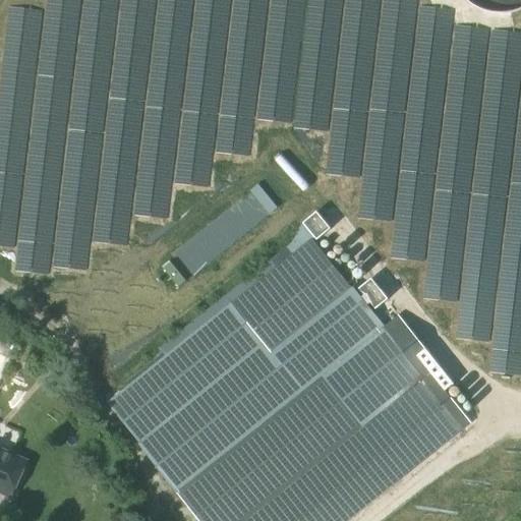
[(520,0),(479,0),(520,18),(520,0)]
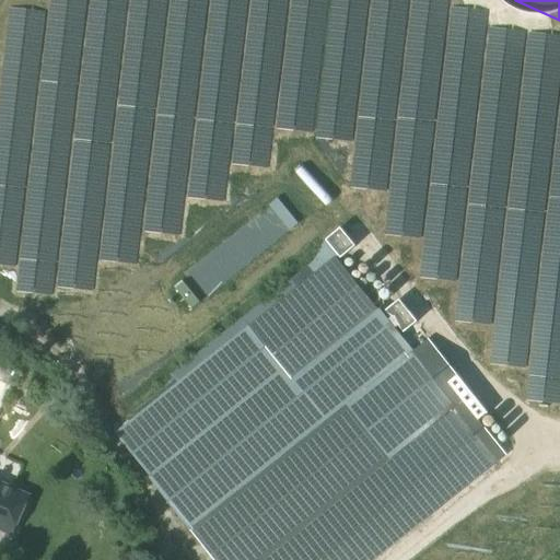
[(106,234),(124,235),(102,187),(107,185),(112,119),(114,118),(119,44),(100,43),(88,15),(85,42),(72,11),(86,4),(55,2),(54,11),(6,8),(0,90),(0,264),(16,265),(15,291),(55,294),(57,271),(80,273),(90,268),(86,260),(61,258),(62,253),(83,254),(105,244),(106,234)]
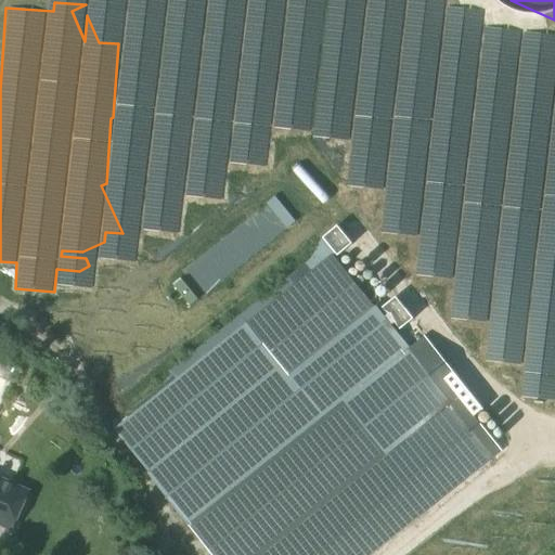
[(239,262),(292,221),(274,198),(241,224),(246,231),(227,246),(239,262)]
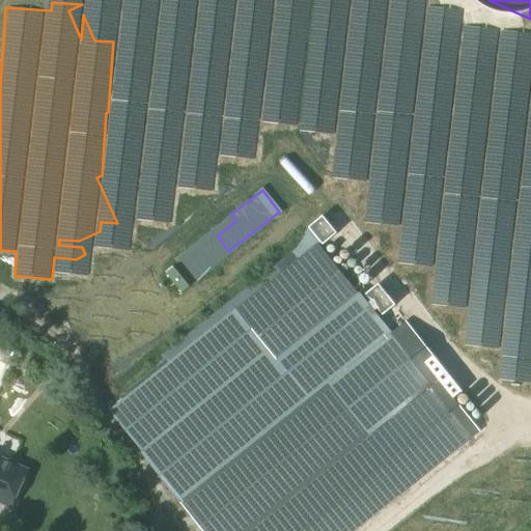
[(502,350),(498,378),(530,382),(530,217),(459,207),(460,204),(367,191),(363,220),(402,225),(397,261),(435,268),(430,303),(469,308),(464,343),(502,350)]
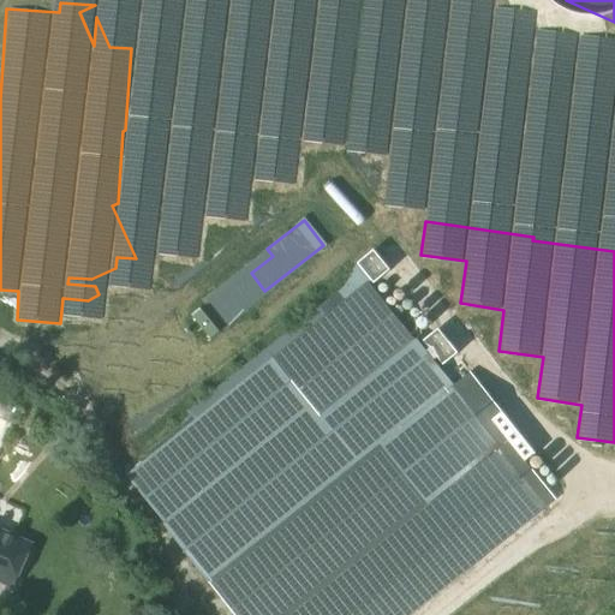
[(117,429),(144,463),(129,475),(242,614),(408,614),(544,506),(500,449),(501,448),(342,249),(117,429)]
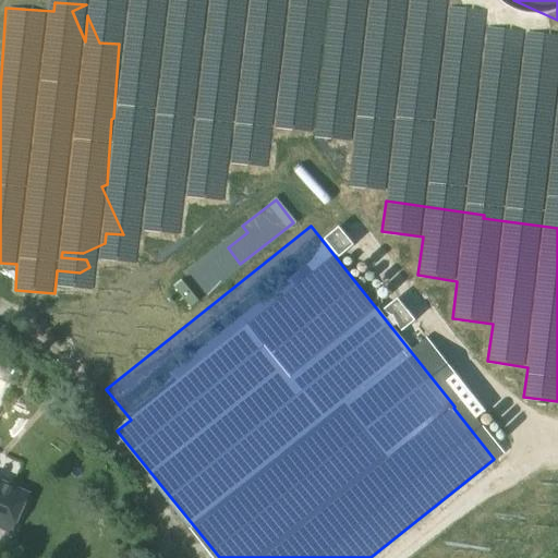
[(0,526),(11,532),(28,493),(0,480),(0,526)]
